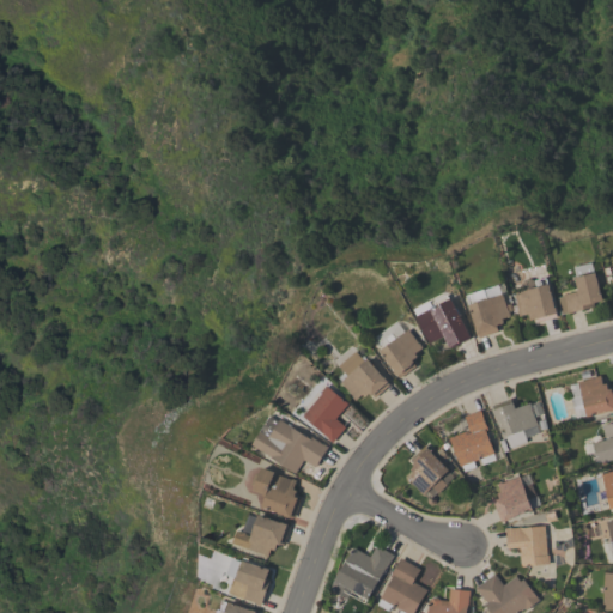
[(602,299),(593,302),(594,305),(560,314),(557,297),(563,296),(563,295),(578,291),(572,267),(590,262),(593,272),(595,272),(602,299)]
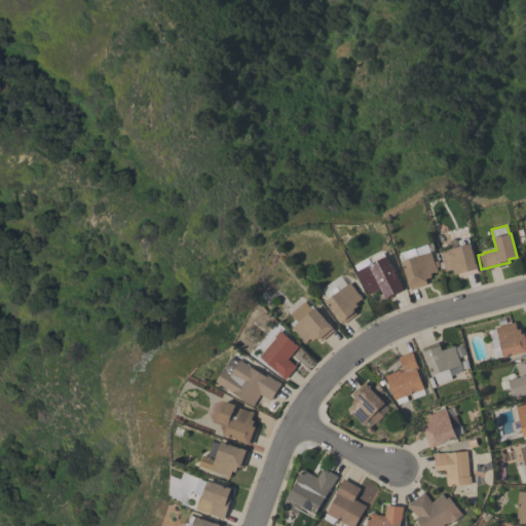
[(476,263),(478,268),(477,269),(478,272),(460,276),(459,272),(454,274),(453,269),(445,271),(444,268),(441,269),(439,262),(443,261),(440,251),(448,249),(447,245),(449,239),(454,238),(458,241),(458,240),(467,238),(468,243),(471,243),(476,263)]
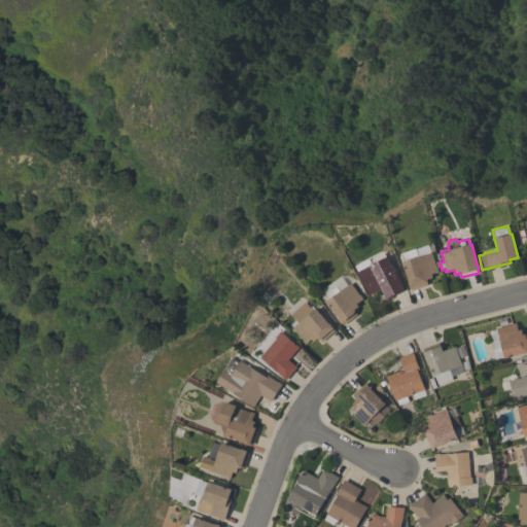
[(415,248),(415,249),(427,245),(430,252),(431,252),(434,262),(437,261),(440,268),(437,268),(438,272),(431,274),(432,277),(426,279),(427,282),(427,285),(412,290),(402,261),(400,253),(415,248)]
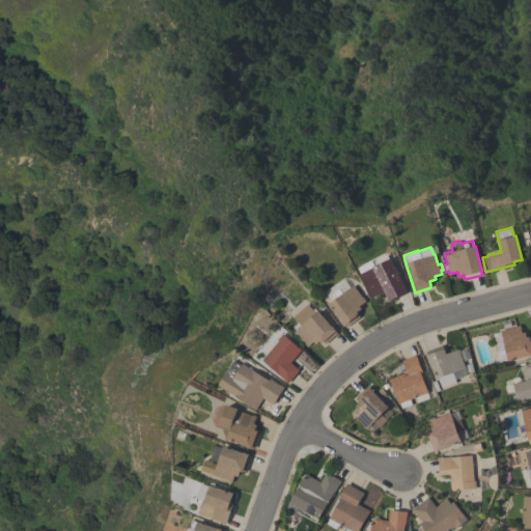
[(358,267),(370,260),(373,266),(376,264),(374,261),(386,255),(388,259),(390,258),(407,290),(406,290),(407,292),(389,302),(384,291),(371,298),(359,274),(361,273),(358,267)]
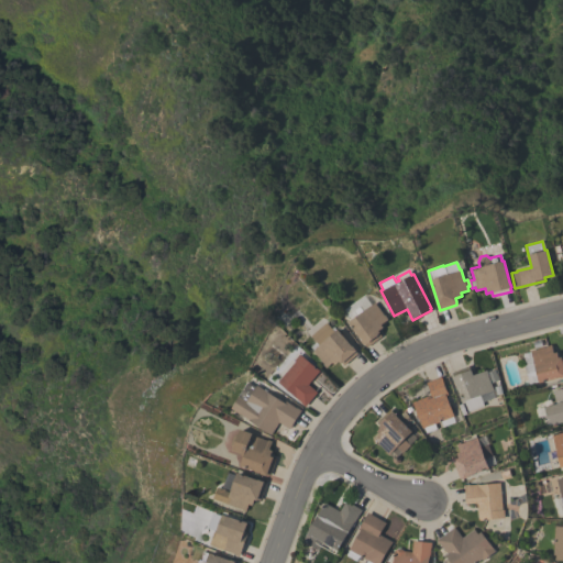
[(384,316),(384,315),(387,319),(381,323),(383,327),(378,330),(379,332),(378,332),(382,337),(366,348),(348,321),(352,319),(344,308),(364,295),(371,305),(374,302),(384,316)]
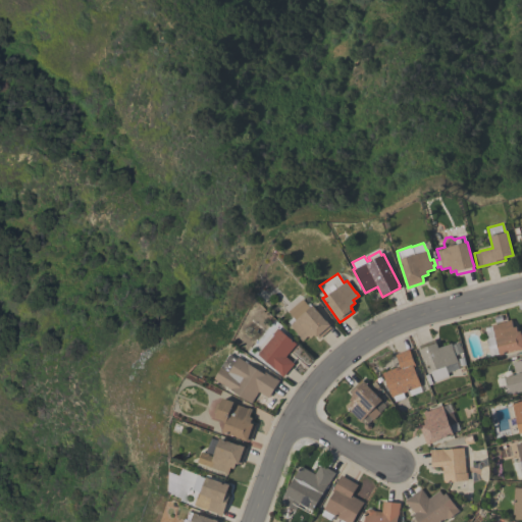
[(318,338),(314,334),(310,338),(308,335),(302,341),(289,325),(290,324),(286,321),(292,317),(288,312),(303,299),(307,304),(309,302),(311,305),(312,304),(326,321),(326,320),(330,324),(329,325),(331,327),(318,338)]
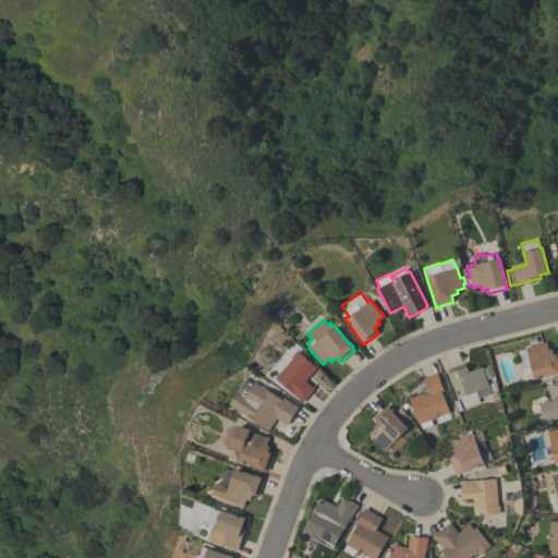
[(521,362),(518,351),(526,349),(525,348),(541,343),(541,342),(546,341),(548,349),(552,349),(553,354),(556,353),(556,354),(557,353),(557,373),(534,379),(533,377),(523,379),(519,363),(521,362)]
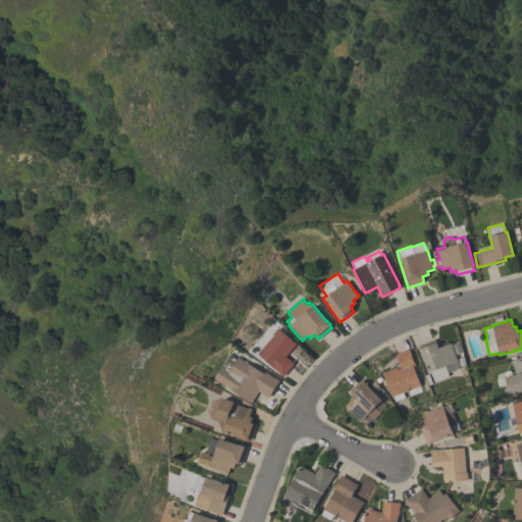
[(273,334),(272,333),(277,327),(296,344),(285,356),(294,363),(282,376),(278,373),(279,372),(257,354),(273,334)]
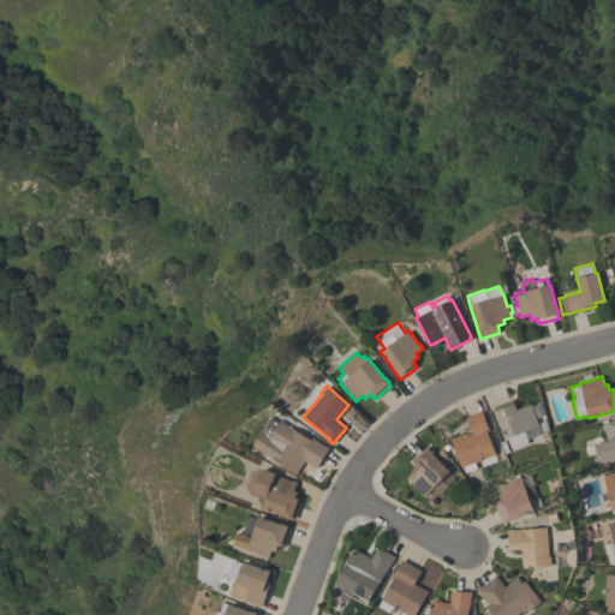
[(537,427),(541,434),(526,439),(527,442),(511,449),(503,430),(501,431),(500,428),(493,407),(511,400),(513,404),(514,404),(517,410),(531,404),(532,406),(539,404),(544,415),(536,418),(538,425),(537,427)]
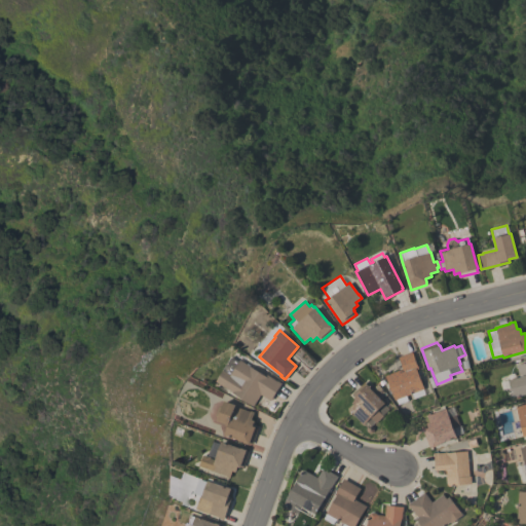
[(422,388),(424,393),(413,399),(411,393),(406,396),(407,400),(398,404),(396,400),(395,400),(384,375),(403,368),(398,357),(411,351),(418,369),(416,369),(423,388),(422,388)]
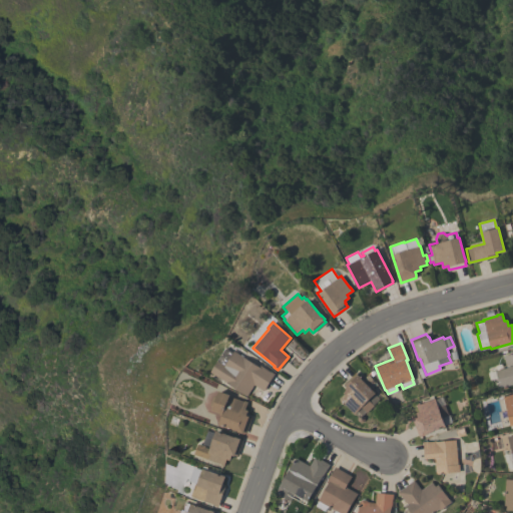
[(209,372),(225,348),(232,353),(233,351),(261,368),(262,366),(270,372),(271,371),(275,374),(264,391),(253,385),(246,396),(225,383),(226,382),(217,376),(209,372)]
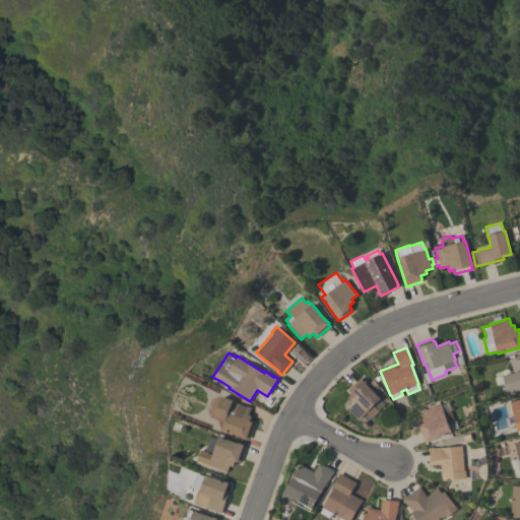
[(506,387),(497,389),(494,378),(503,375),(501,371),(507,369),(508,372),(513,371),(510,361),(519,358),(519,389),(513,391),(514,392),(510,393),(509,392),(507,392),(506,387)]
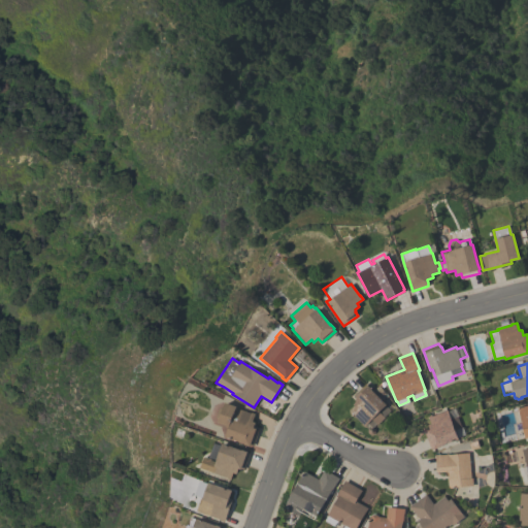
[(385,405),(390,410),(376,424),(371,419),(364,426),(353,415),(352,415),(350,413),(355,406),(353,404),(357,400),(353,396),(365,384),(368,387),(369,386),(371,389),(386,404),(385,405)]
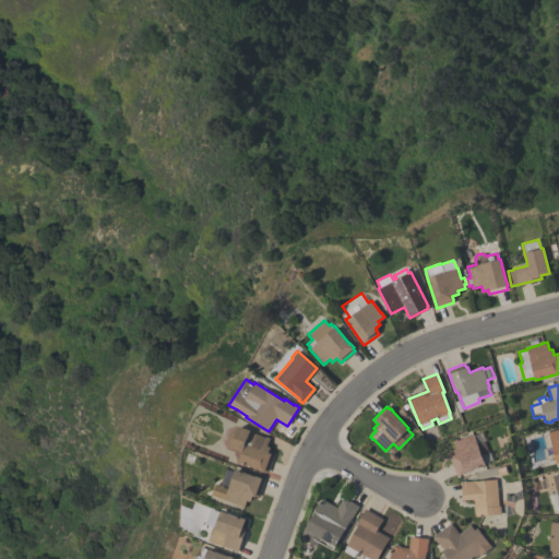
[(266,473),(259,471),(259,470),(238,462),(241,453),(239,452),(239,450),(230,447),(232,444),(229,441),(233,431),(236,430),(238,426),(250,430),(250,431),(265,437),(265,436),(270,438),(266,445),(270,447),(269,452),(271,453),(271,454),(273,455),(266,473)]
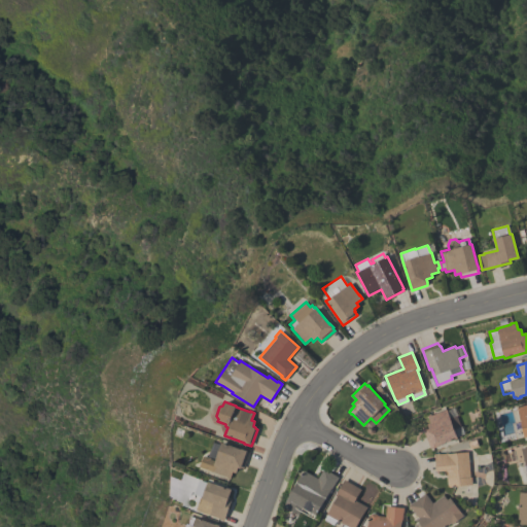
[(524,435),(513,438),(510,423),(514,422),(511,410),(517,408),(517,407),(526,403),(526,435),(524,436),(524,435)]
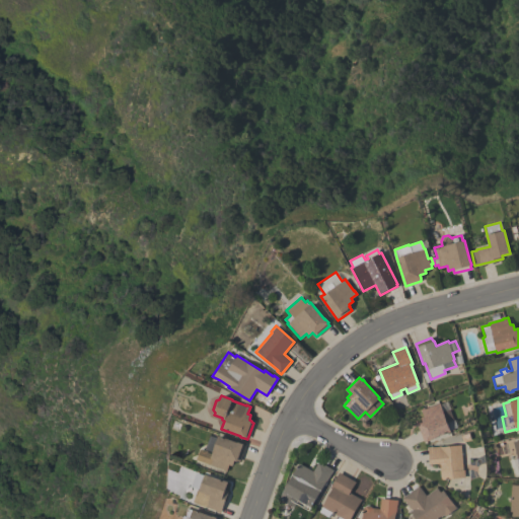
[(457,427),(450,430),(450,431),(431,439),(427,441),(426,440),(424,441),(418,426),(420,425),(420,424),(423,423),(421,418),(424,417),(421,410),(425,408),(425,409),(440,402),(440,403),(447,400),(454,420),(457,427)]
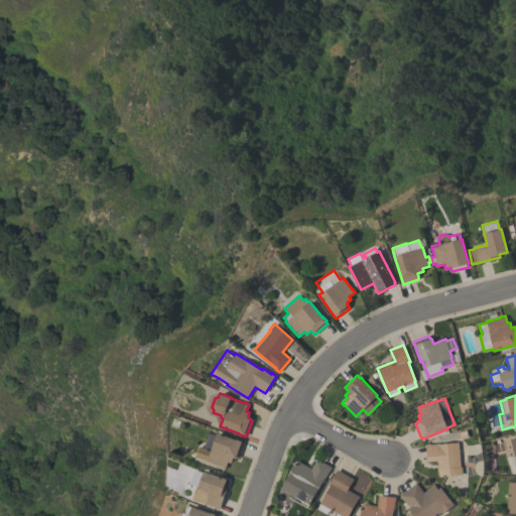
[(238,459),(233,457),(231,463),(227,462),(225,469),(221,468),(221,467),(194,457),(197,446),(200,447),(201,446),(203,446),(208,432),(216,435),(217,433),(236,439),(236,438),(242,440),(241,441),(244,442),(238,459)]
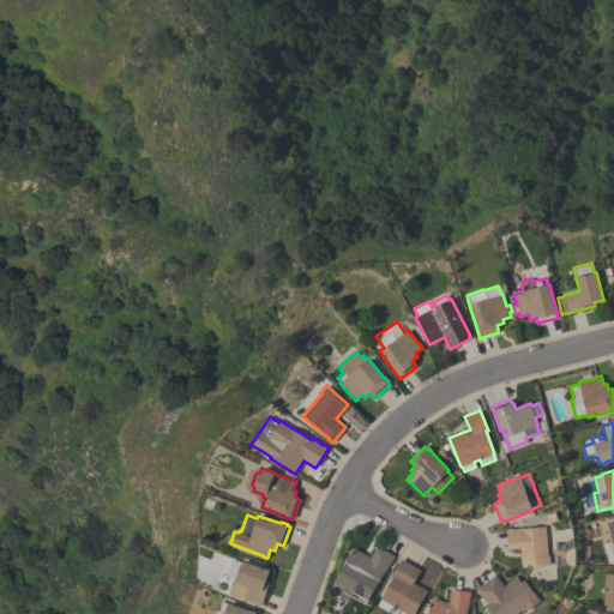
[(613,559),(608,560),(606,553),(603,554),(600,539),(609,536),(606,522),(613,519),(613,559)]
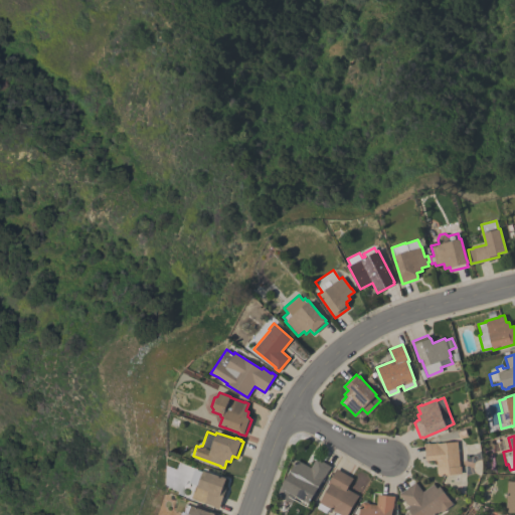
[(460,466),(461,466),(462,474),(439,476),(438,475),(436,460),(425,461),(424,443),(428,443),(430,445),(458,442),(460,466)]
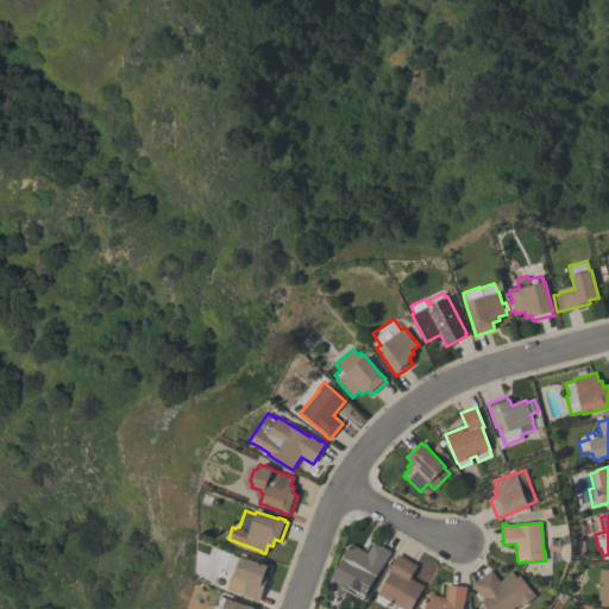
[(391,551),(382,566),(381,566),(362,600),(349,591),(351,586),(350,586),(345,595),(328,585),(332,575),(350,544),(368,553),(374,541),(391,551)]
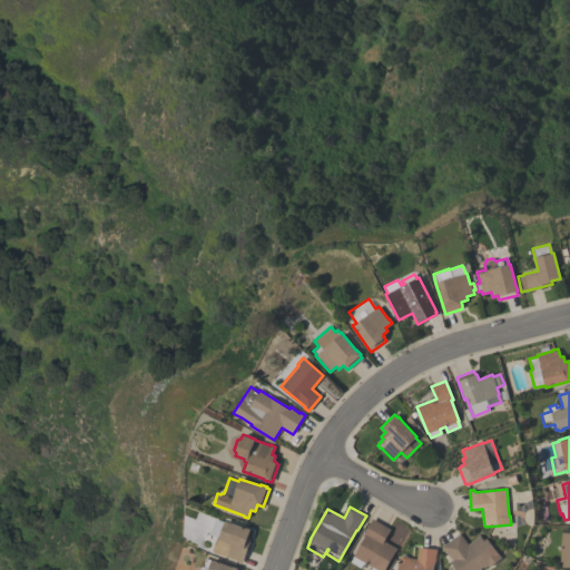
[(216,537),(208,534),(214,518),(224,521),(225,520),(244,528),(244,527),(251,529),(247,538),(251,539),(242,563),(222,556),(222,554),(212,551),(216,537)]
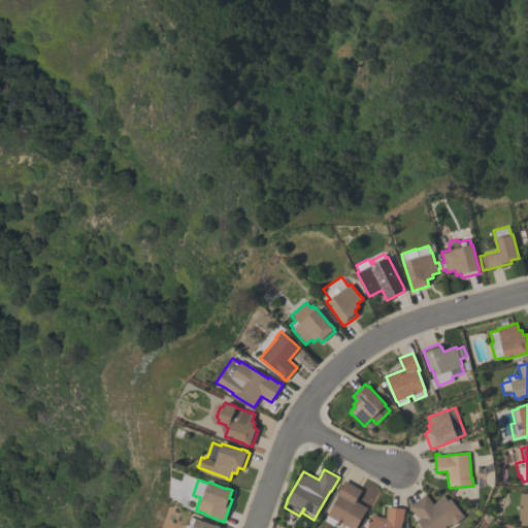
[(362,490),(356,501),(368,507),(356,527),(341,527),(343,525),(338,522),(336,527),(324,520),(337,497),(335,496),(344,480),(362,490)]
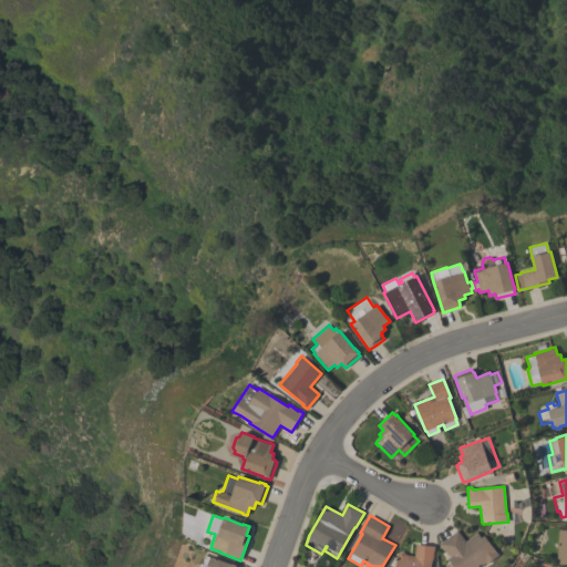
[(566,529),(566,563),(556,563),(558,529),(566,529)]
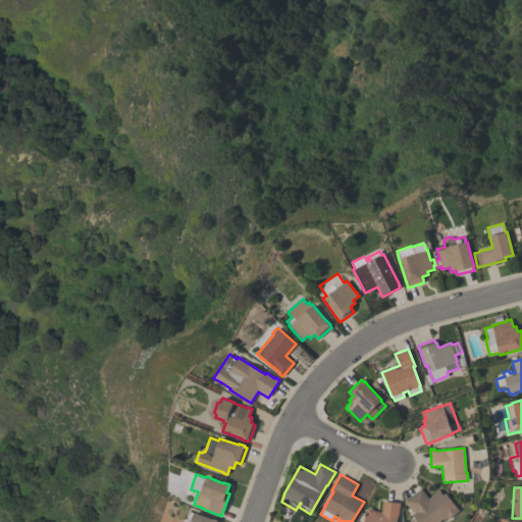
[(411,521),(410,520),(414,517),(412,514),(414,513),(408,505),(404,501),(420,488),(428,499),(439,490),(442,494),(446,492),(459,511),(448,519),(447,518),(440,521),(411,521)]
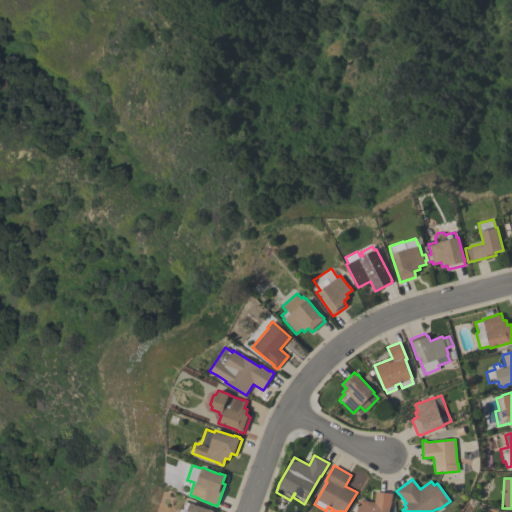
[(356,511),(358,500),(360,500),(361,499),(366,499),(367,501),(374,502),(375,491),(392,493),(392,498),(391,498),(391,504),(390,504),(389,511),(356,511)]
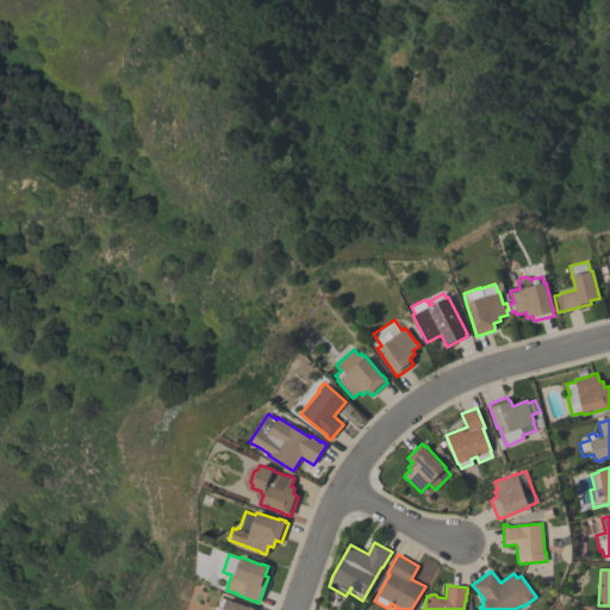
[(249,607),(249,605),(254,608),(254,609),(257,609),(213,609),(218,597),(225,599),(225,598),(249,607)]
